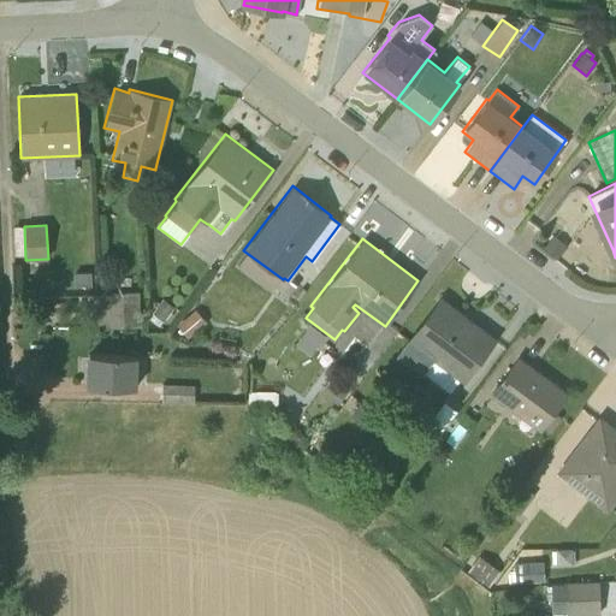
[(141,329),(142,327),(140,292),(92,295),(94,329),(141,329)]
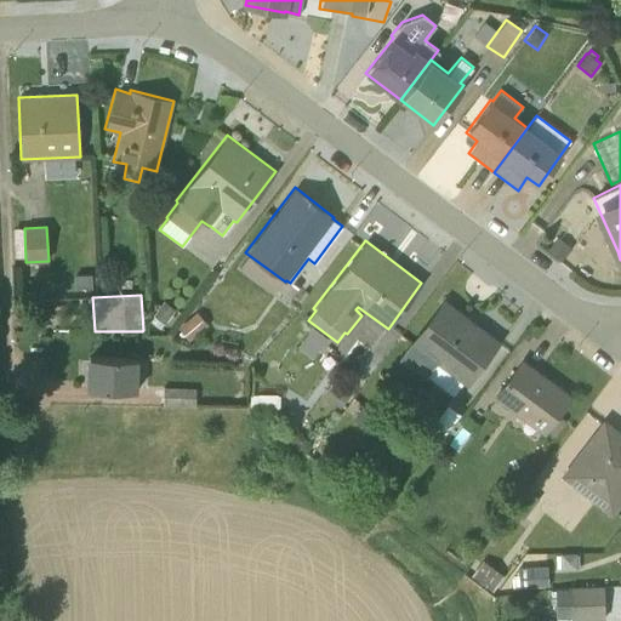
[(444,298),(398,358),(425,379),(426,376),(453,396),(462,382),(466,385),(500,341),(444,298)]
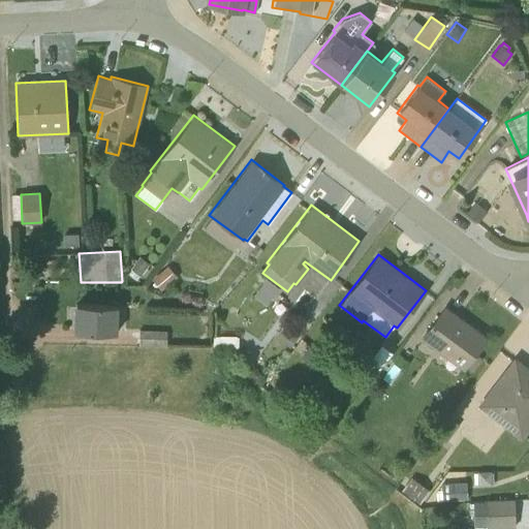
[(130,270),(128,273),(135,280),(138,276),(139,276),(149,263),(138,256),(129,269),(130,270)]
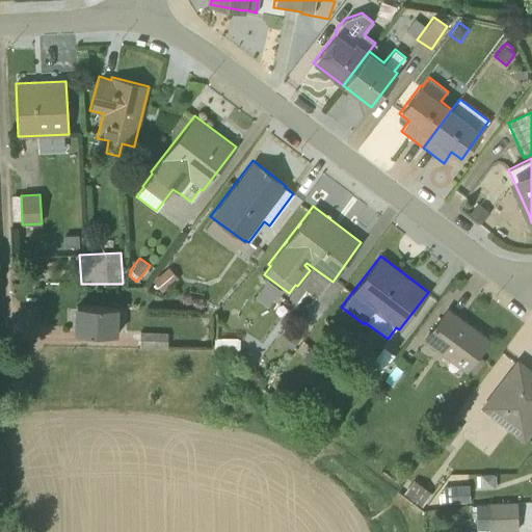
[(178,278),(168,267),(153,280),(162,291),(178,278)]
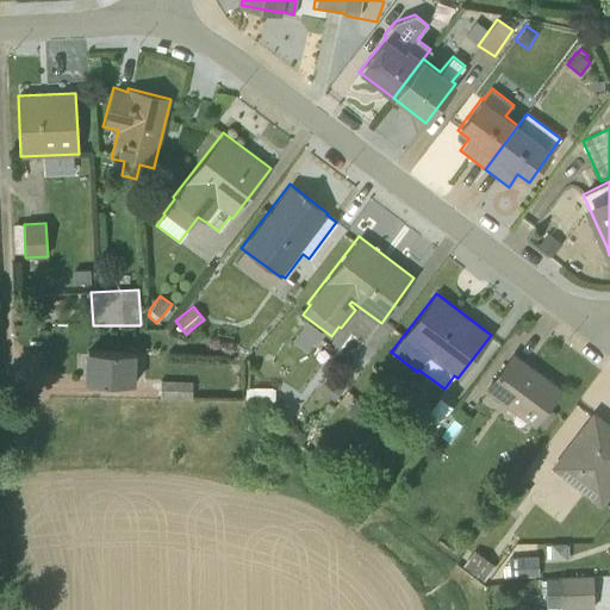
[(321,331),(307,322),(293,340),(306,350),(321,331)]
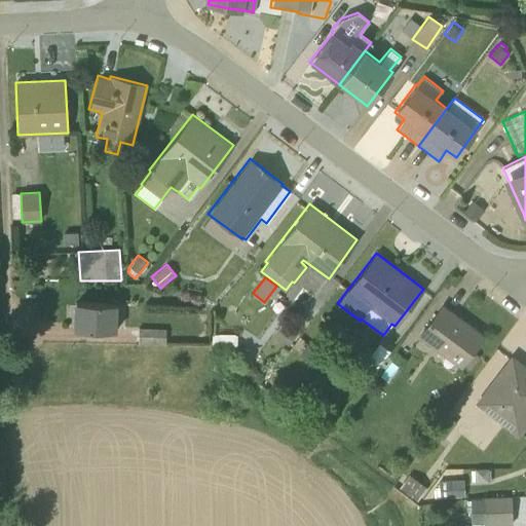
[(116,331),(117,304),(76,303),(75,330),(116,331)]
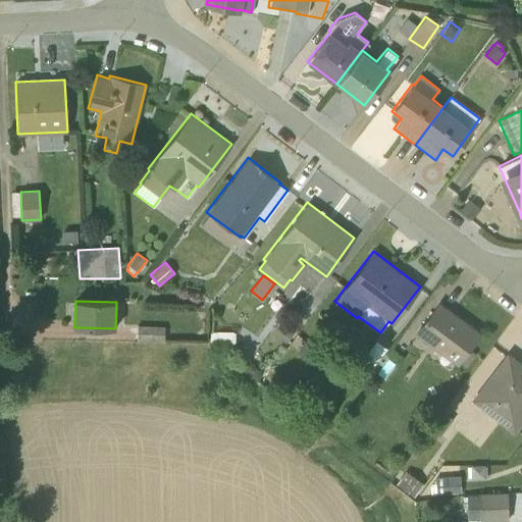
[(481,332),(438,301),(414,334),(457,365),(459,362),(466,367),(475,355),(468,350),(481,332)]
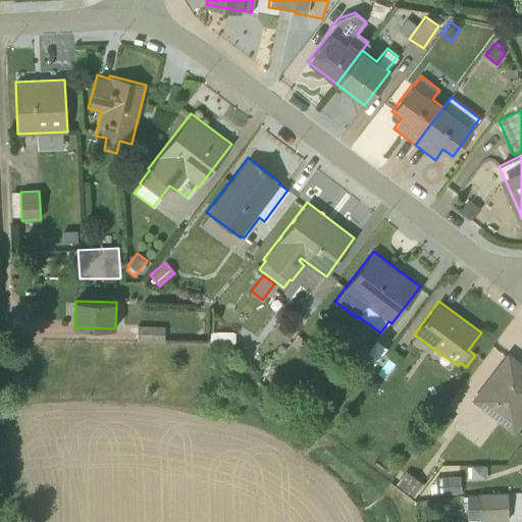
[(163,341),(164,327),(138,325),(137,340),(163,341)]
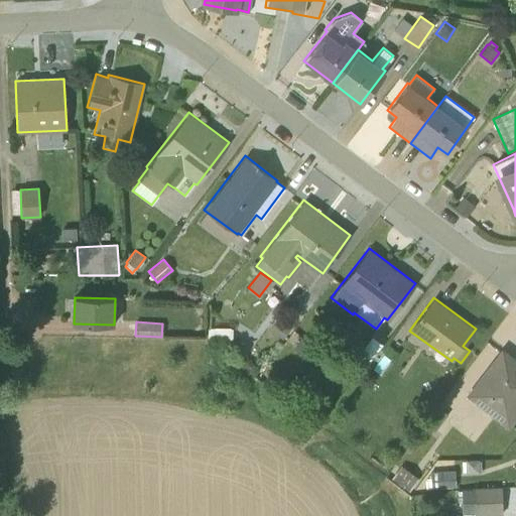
[(232,328),(209,328),(209,338),(232,338),(232,328)]
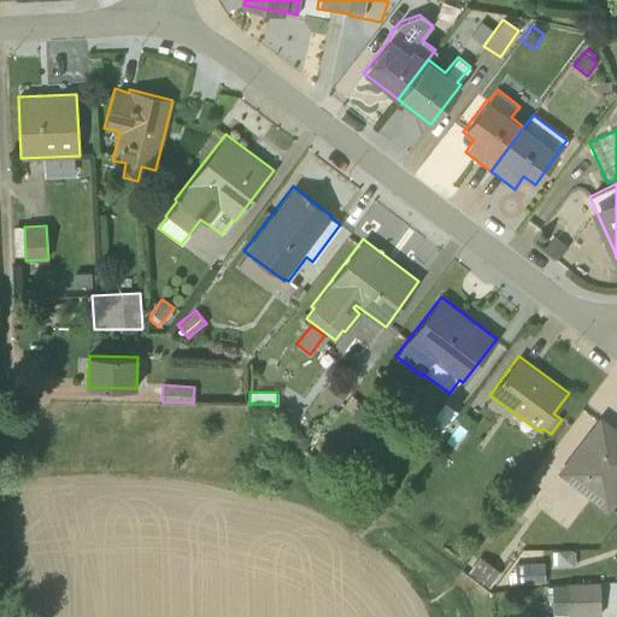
[(363,401),(351,416),(366,429),(378,415),(363,401)]
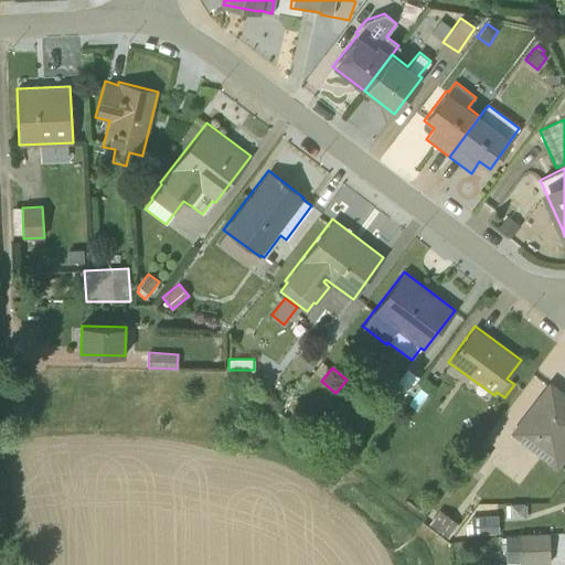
[(407,369),(393,387),(403,395),(419,377),(407,369)]
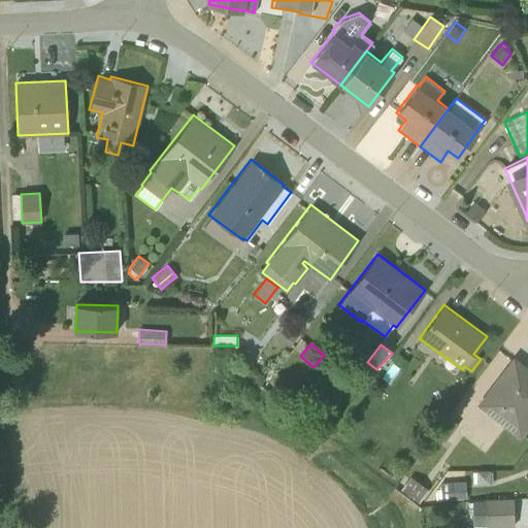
[(475,404),(521,439),(527,428),(527,366),(513,356),(475,404)]
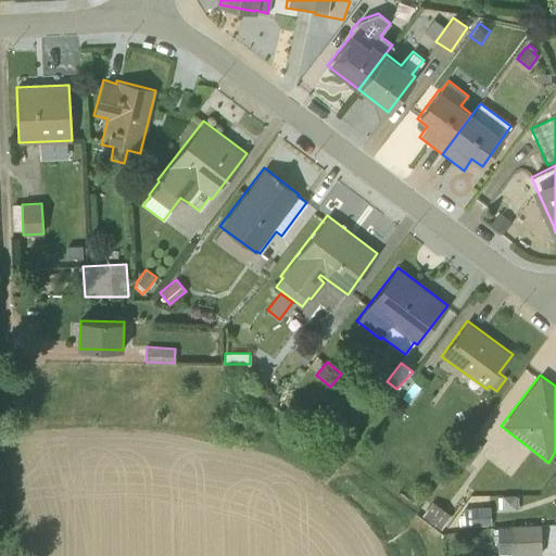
[(516,496),(502,496),(502,512),(518,510),(518,508),(520,508),(520,497),(516,496)]
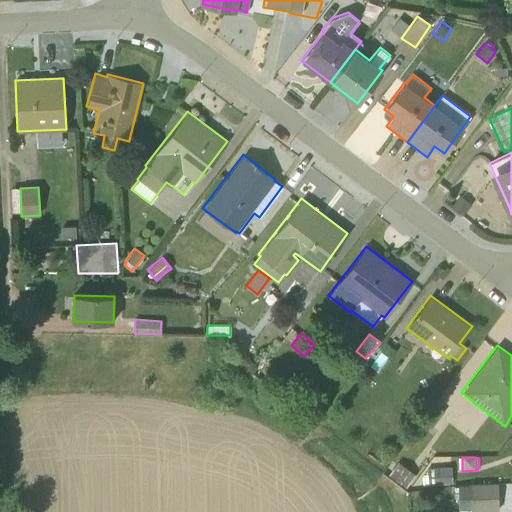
[(398,461),(388,474),(406,487),(415,475),(398,461)]
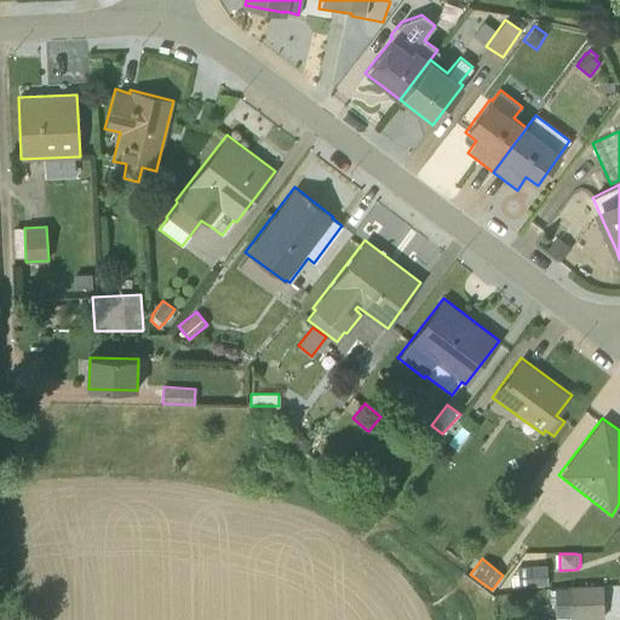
[(546,567),(516,567),(517,587),(546,587),(546,567)]
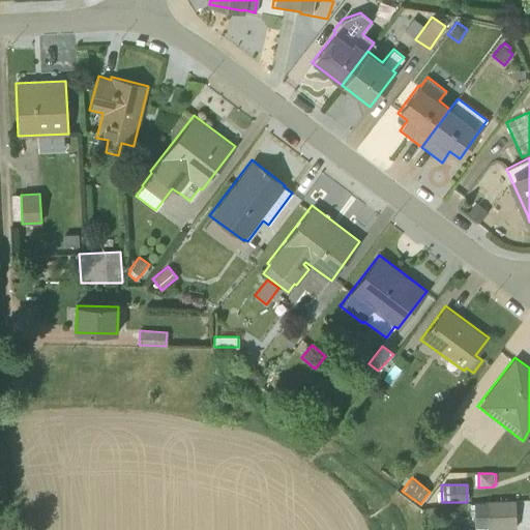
[(488,502),(488,529),(516,528),(514,500),(488,502)]
